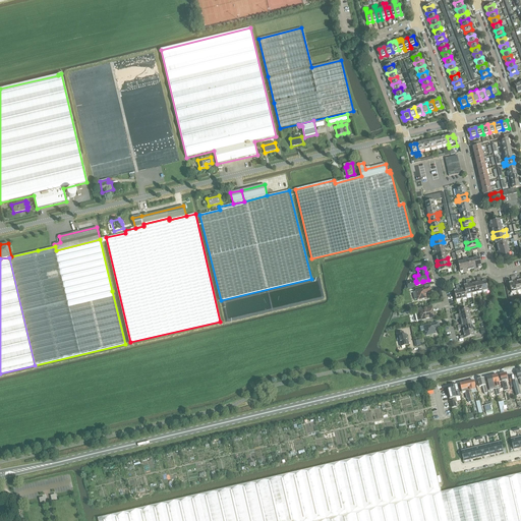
[(481,277),(479,278),(482,292),(483,292),(483,291),(487,290),(485,281),(482,281),(481,280),(482,280),(481,277)]
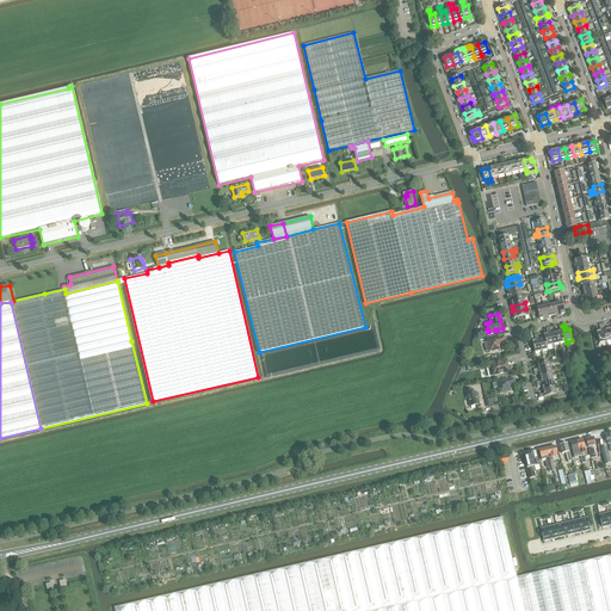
[(553,328),(549,328),(554,346),(555,345),(554,344),(560,343),(557,332),(553,333),(553,332),(553,331),(553,328)]
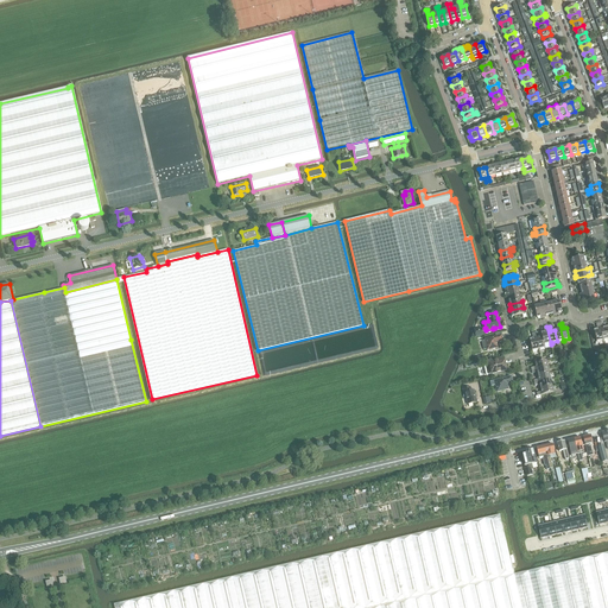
[(483,328),(474,330),(475,333),(473,334),(472,339),(476,337),(485,335),(483,328)]
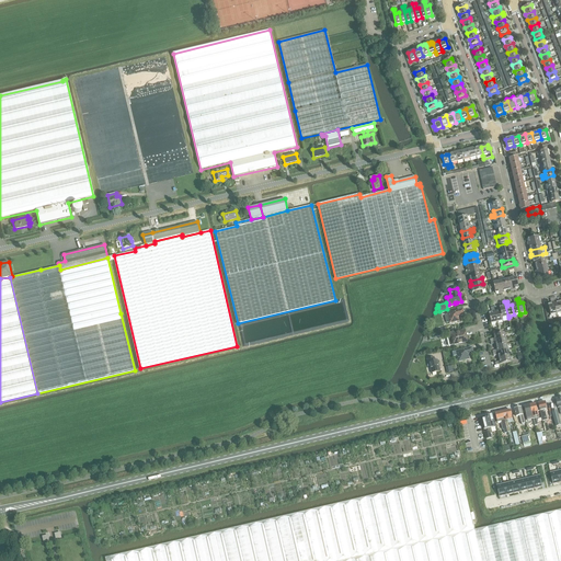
[(496,307),(494,307),(497,323),(499,323),(497,322),(503,321),(500,310),(496,311),(496,310),(496,307)]
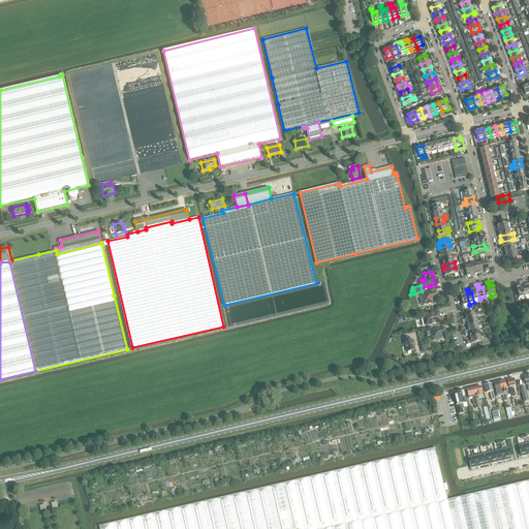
[(433,298),(438,297),(437,291),(422,294),(423,296),(419,297),(421,305),(424,304),(425,305),(434,303),(433,298)]
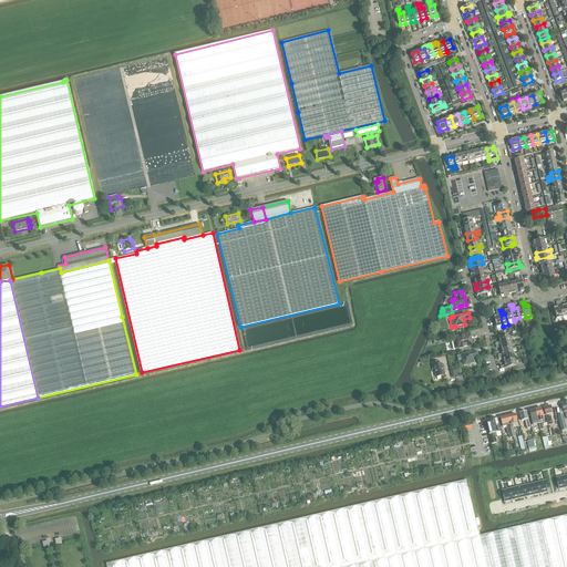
[(459,349),(472,346),(471,337),(470,333),(466,334),(453,338),(454,340),(452,341),(453,350),(459,349)]
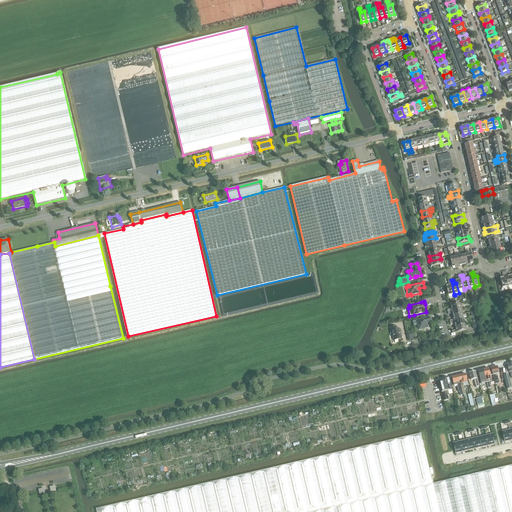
[(447,310),(448,312),(462,309),(462,308),(461,308),(460,304),(451,306),(451,309),(450,310),(450,309),(447,310)]
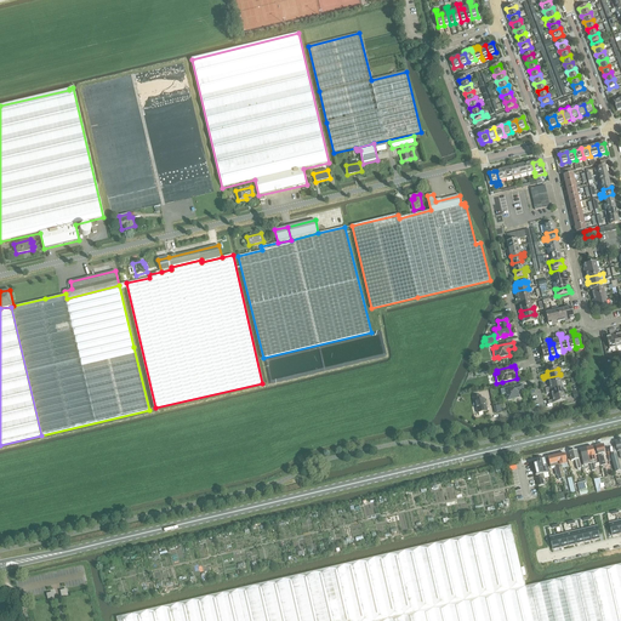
[(562,387),(560,381),(550,383),(551,388),(550,388),(546,388),(546,392),(564,387),(563,386),(562,387)]
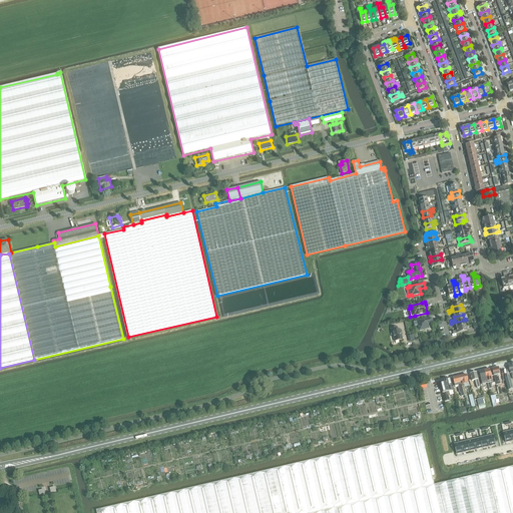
[(433,323),(432,318),(417,321),(414,322),(415,327),(418,326),(420,331),(429,329),(428,323),(429,323),(430,324),(433,323)]
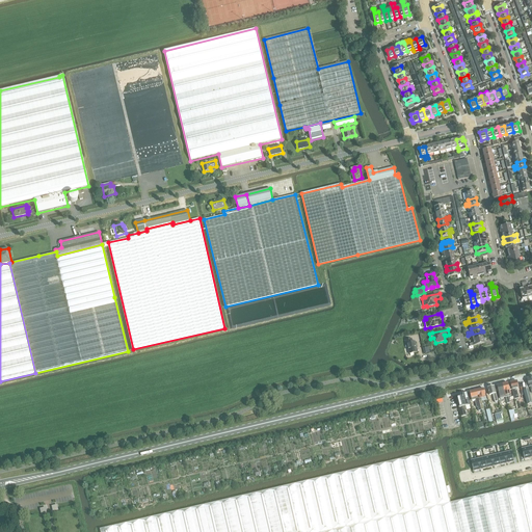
[(484,342),(483,338),(474,340),(474,343),(473,344),(473,343),(470,344),(471,346),(485,343),(485,342),(484,342)]
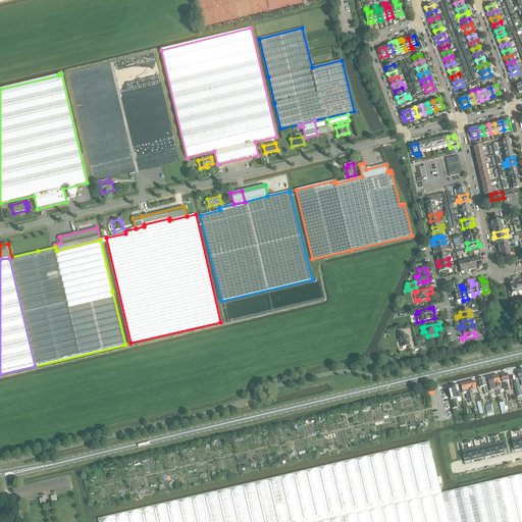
[(402,348),(410,346),(407,335),(405,335),(404,332),(398,333),(398,337),(400,336),(402,348)]
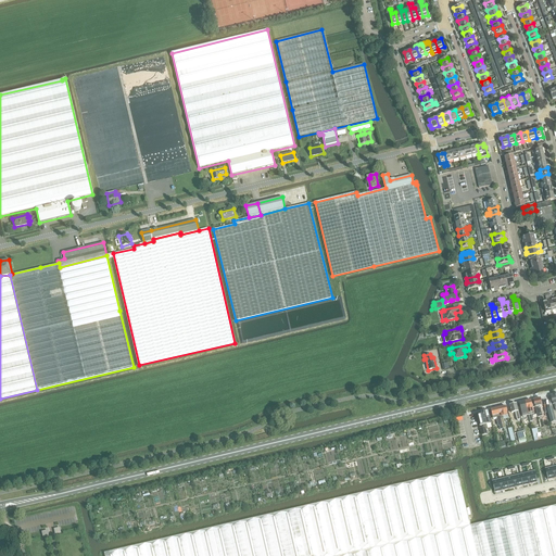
[(540,397),(533,400),(535,407),(538,417),(542,416),(540,406),(542,406),(540,397)]
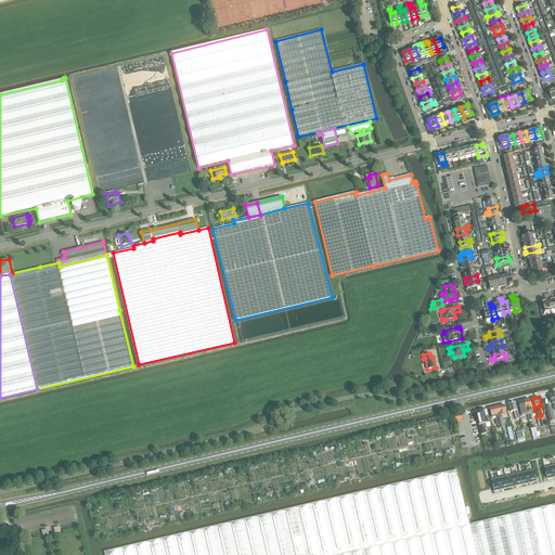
[(524,401),(518,402),(520,410),(521,416),(527,415),(524,401)]
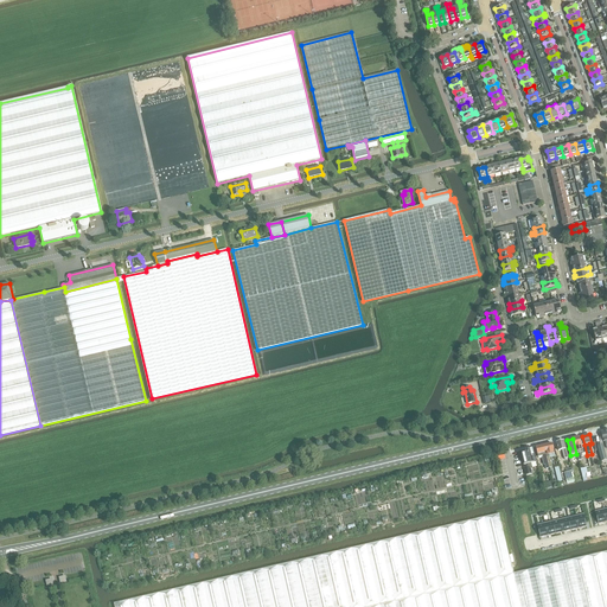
[(568,459),(566,449),(563,441),(556,442),(558,451),(562,449),(564,460),(568,459)]
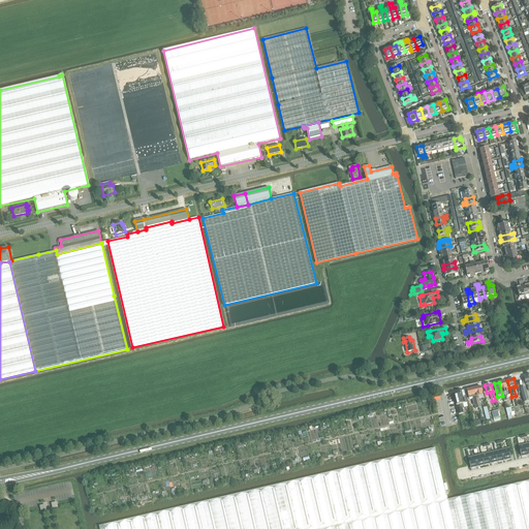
[(481,386),(474,389),(478,408),(480,407),(479,399),(484,398),(484,395),(483,393),(481,386)]
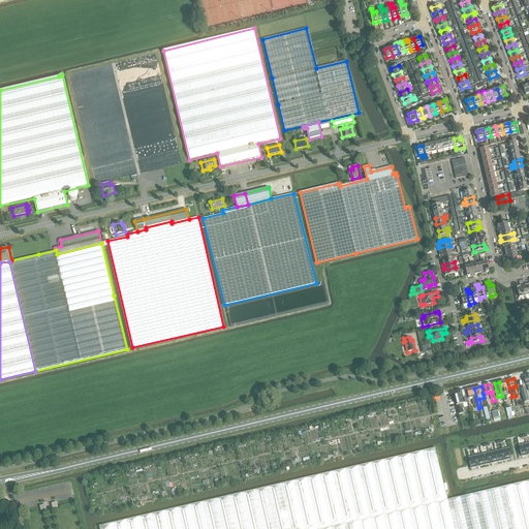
[(525,386),(520,387),(524,402),(528,401),(525,386)]
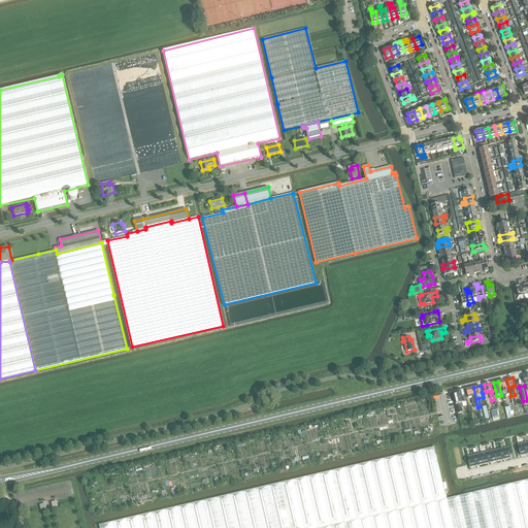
[(474,407),(477,407),(473,388),(466,389),(467,395),(468,397),(471,396),(472,398),(471,398),(473,404),(474,404),(474,407)]
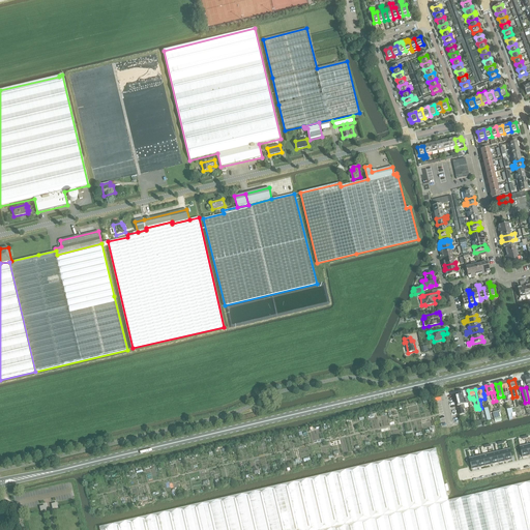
[(460,394),(454,396),(455,398),(458,406),(461,405),(461,407),(458,408),(460,415),(464,414),(463,410),(465,409),(464,405),(466,404),(468,404),(467,400),(465,391),(460,392),(460,394)]
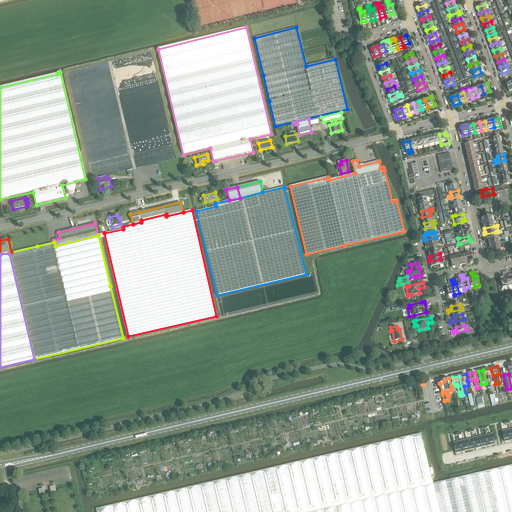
[(497,394),(490,396),(492,403),(495,402),(494,399),(498,398),(497,394)]
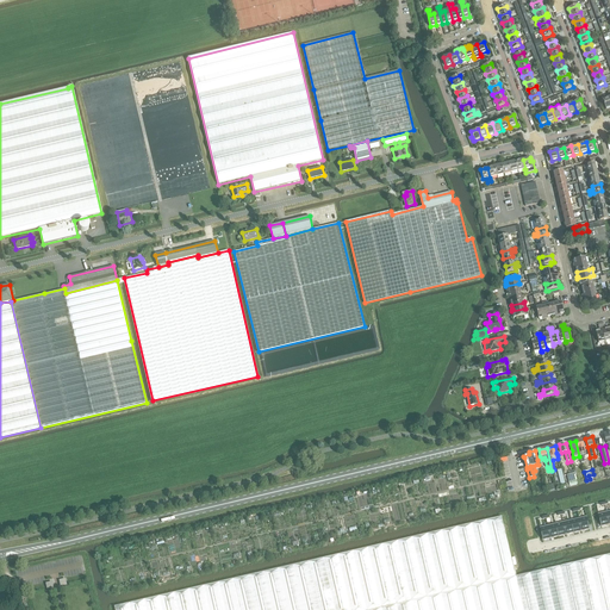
[(578,485),(578,484),(577,480),(576,480),(574,475),(574,473),(570,474),(567,475),(568,483),(570,483),(570,486),(574,485),(574,486),(578,485)]
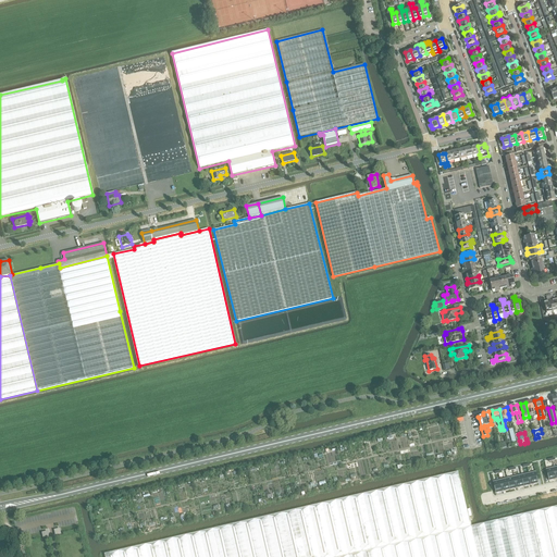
[(553,468),(546,470),(548,481),(555,479),(553,468)]
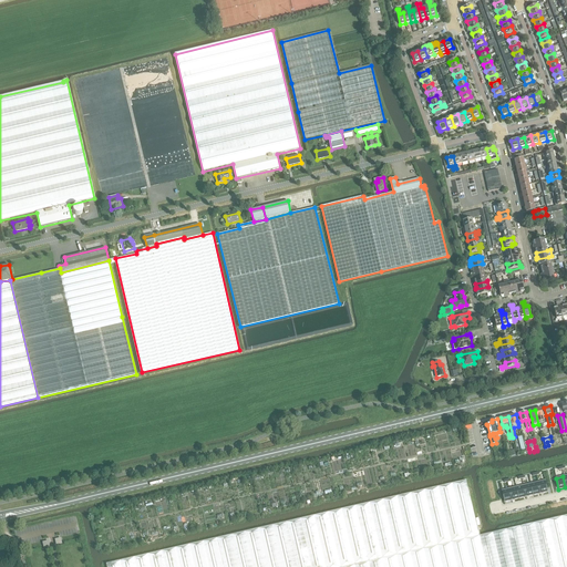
[(566,566),(566,515),(480,536),(466,481),(106,564),(106,566),(566,566)]
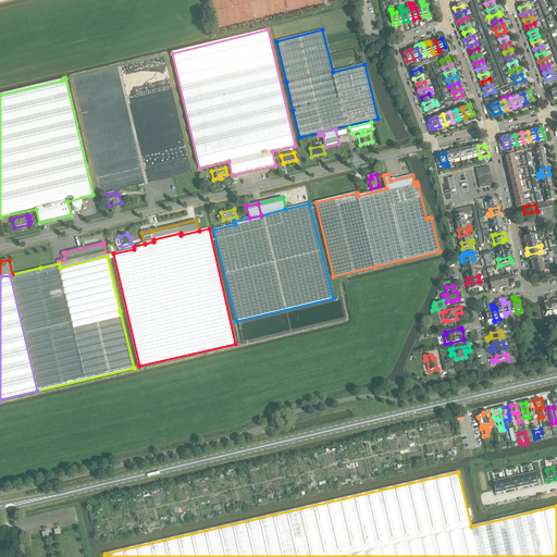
[(535,472),(529,474),(531,485),(537,483),(535,472)]
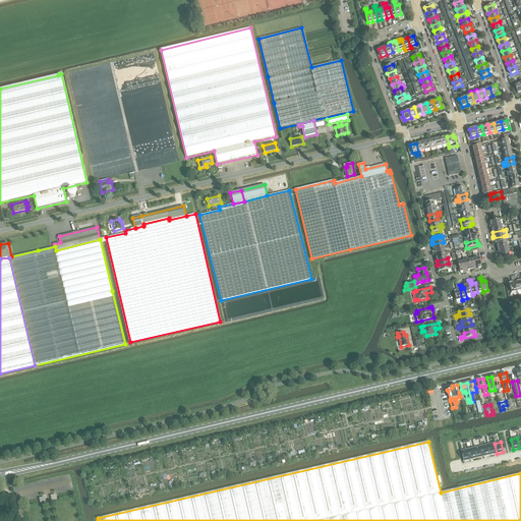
[(495,444),(487,445),(489,455),(497,454),(495,444)]
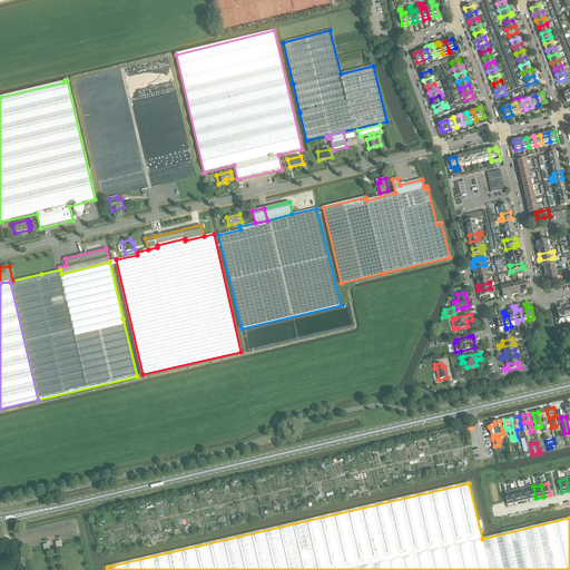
[(533,487),(527,489),(529,500),(536,498),(533,487)]
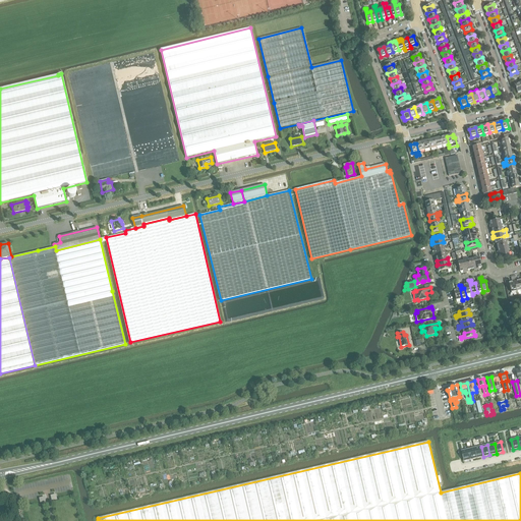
[(481,447),(474,448),(477,458),(483,457),(481,447)]
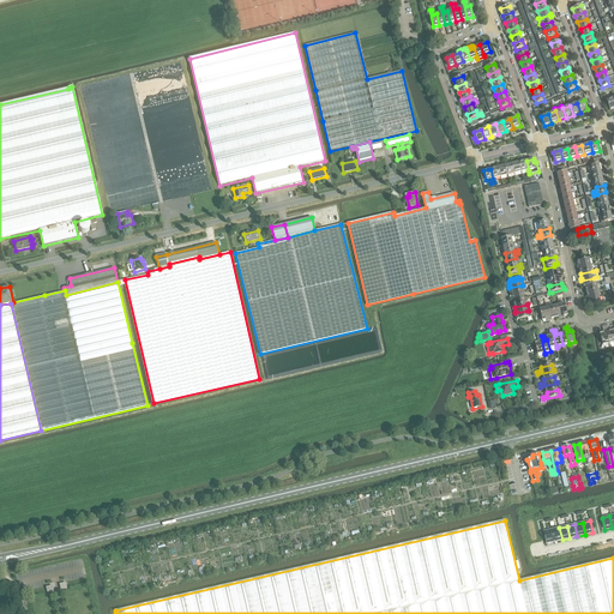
[(559,528),(552,529),(554,542),(563,540),(559,528)]
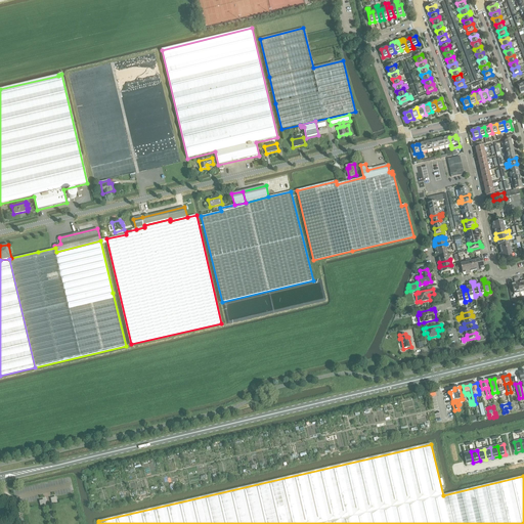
[(471,451),(464,453),(467,464),(473,463),(471,451)]
